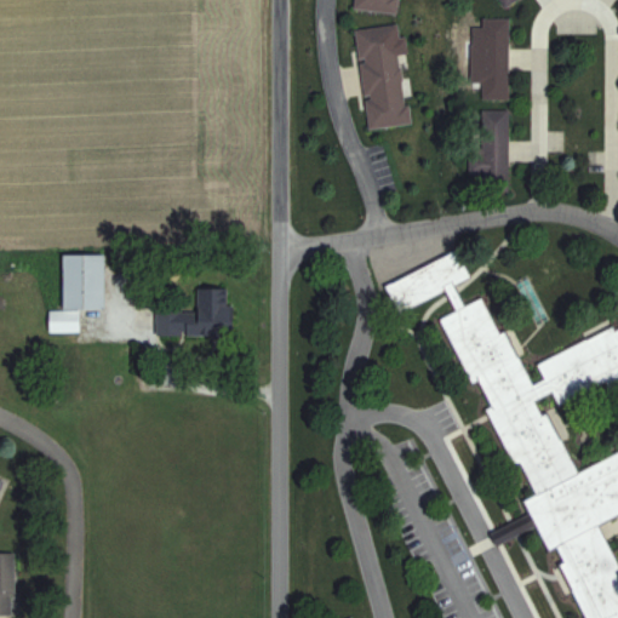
[(396,15),(398,0),(354,0),(354,11),(396,15)]
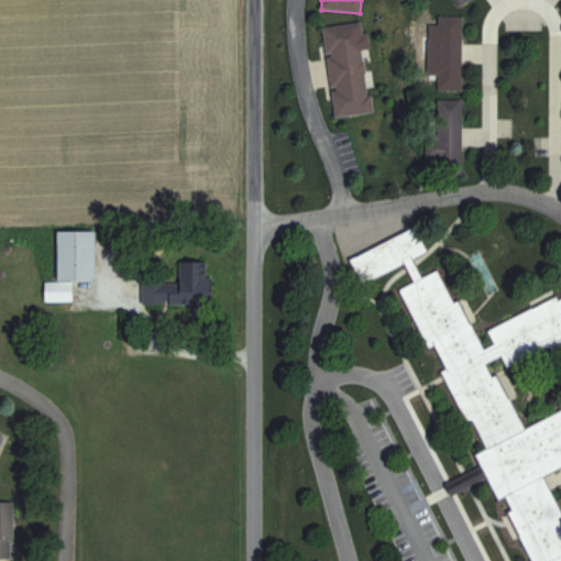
[(461,91),(461,18),(436,18),(437,91),(461,91)]
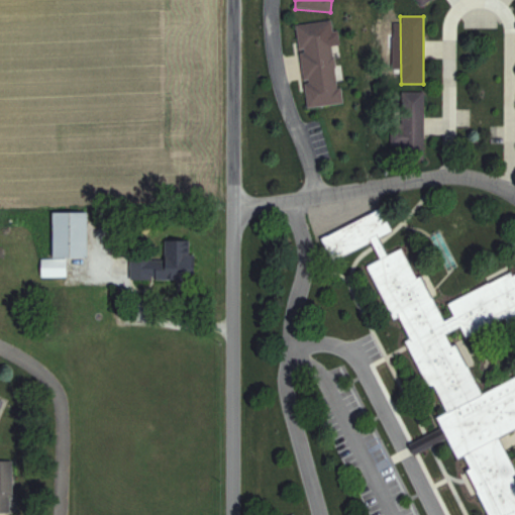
[(305,108),(339,104),(330,21),(295,25),(305,108)]
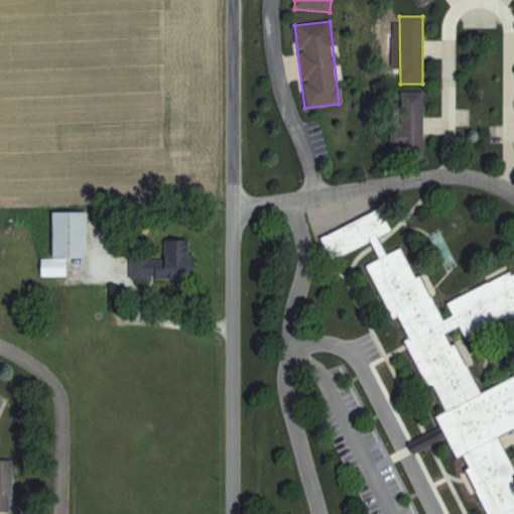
[(422,93),(399,93),(399,125),(389,124),(389,156),(421,156),(422,93)]
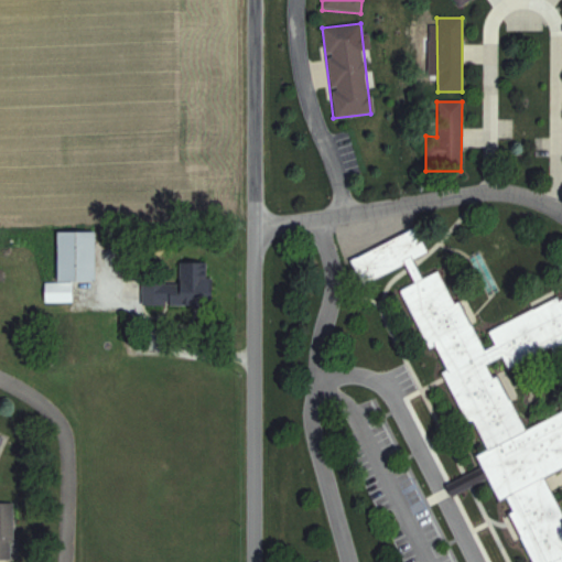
[(95,282),(95,233),(56,233),(57,283),(44,283),(44,304),(72,304),(72,282),(95,282)]
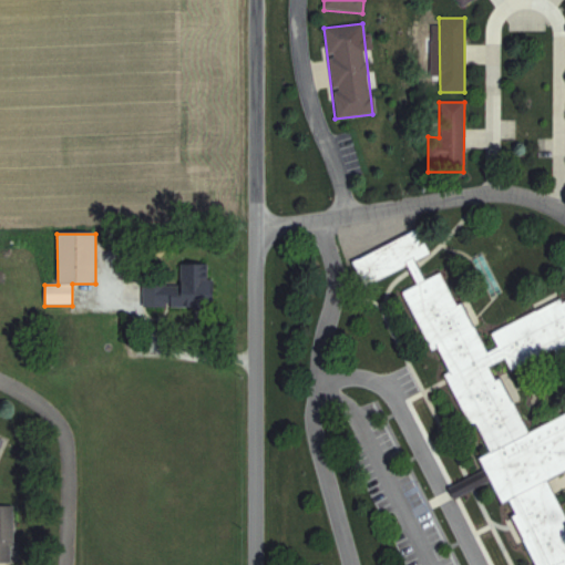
[(212,265),(180,264),(180,281),(142,281),(142,307),(212,308),(212,265)]
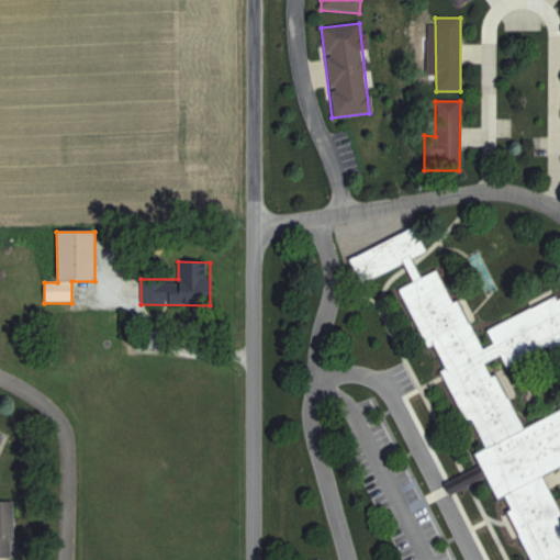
[(0,558),(12,559),(12,502),(0,501),(0,558)]
